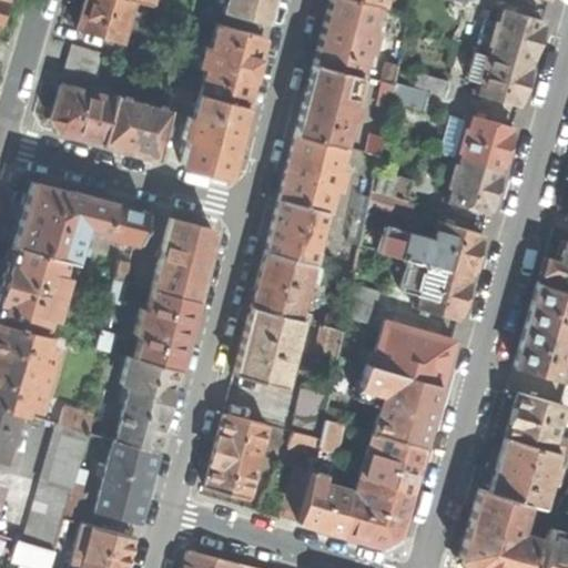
[(131,0),(83,0),(83,3),(75,28),(119,41),(123,27),(131,0)]
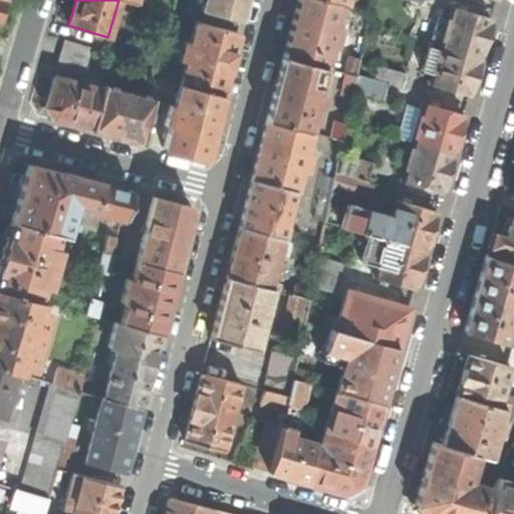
[(122,27),(130,2),(122,0),(118,0),(111,24),(122,27)]
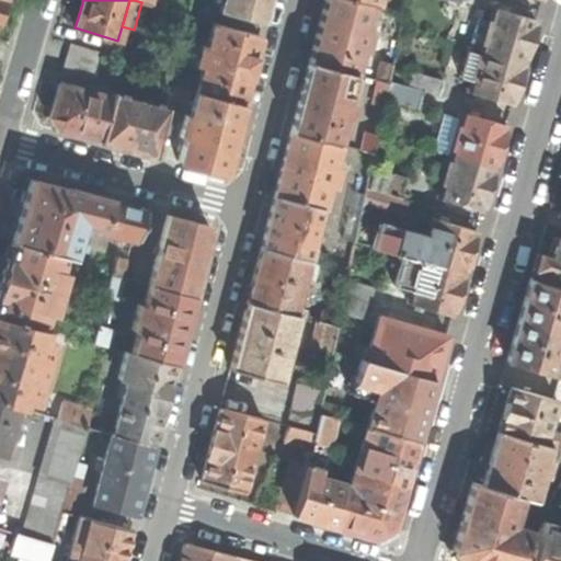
[(217,0),(217,2),(222,3),(220,11),(262,22),(267,0),(217,0)]
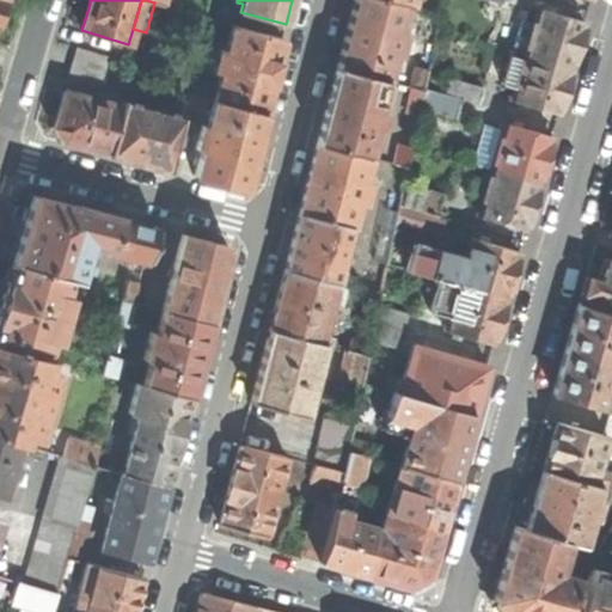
[(354,0),(347,30),(336,69),(385,83),(392,56),(397,57),(404,34),(398,32),(405,6),(380,0),(354,0)]
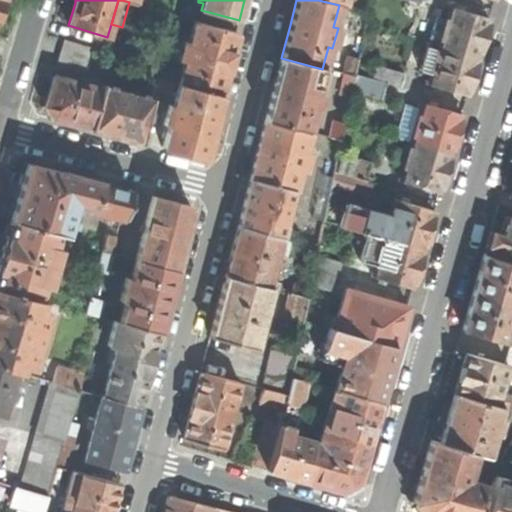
[(488,17),(448,6),(439,38),(437,37),(435,43),(477,55),(483,35),(488,17)]
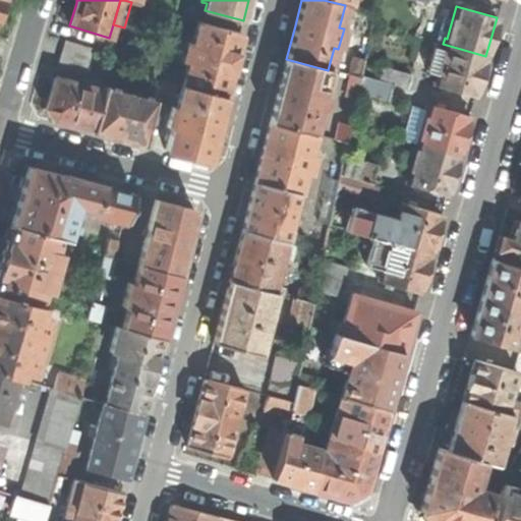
[(240,32),(199,21),(193,43),(189,42),(184,62),(188,63),(182,84),(224,96),(232,64),(240,32)]
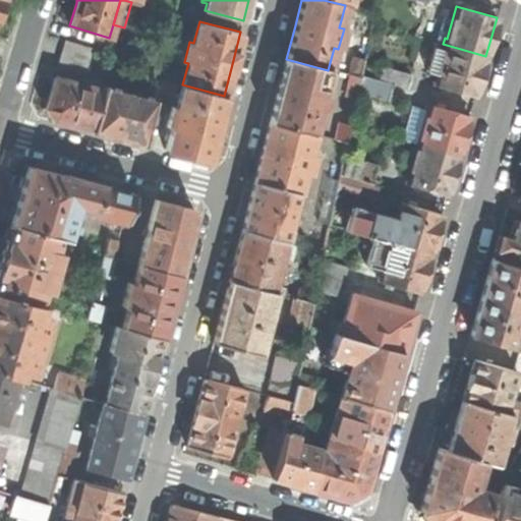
[(168,48),(134,39),(129,58),(162,67),(168,48)]
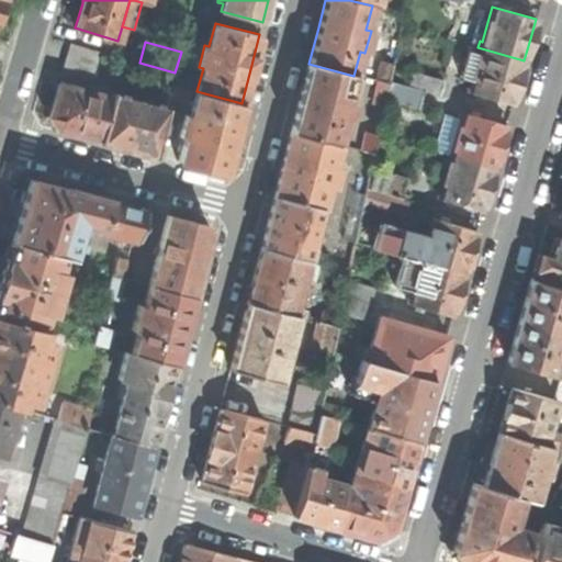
[(100,52),(70,43),(60,75),(91,83),(100,52)]
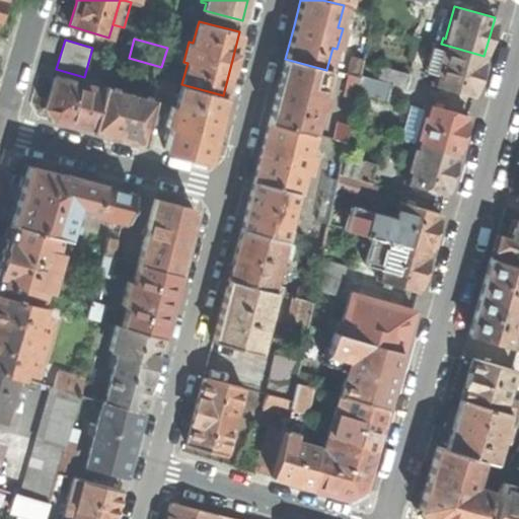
[(477,75),(484,56),(441,44),(439,50),(442,50),(432,84),(472,95),(477,75)]
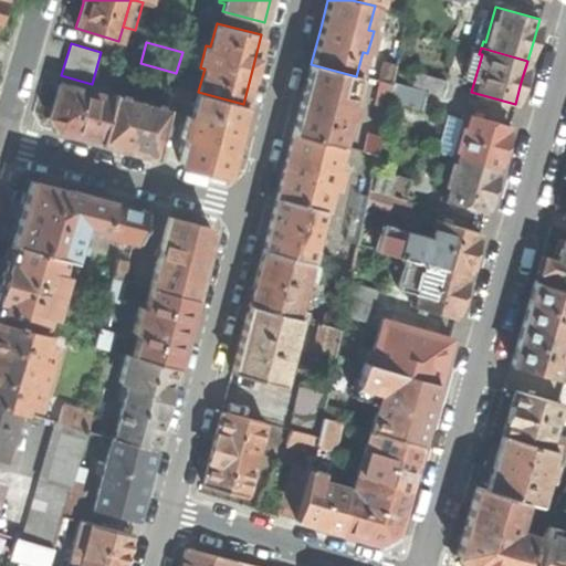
[(396,63),(383,61),(379,80),(391,82),(396,63)]
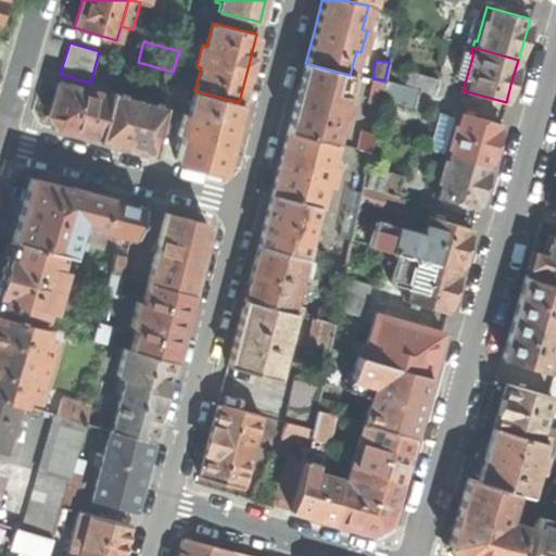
[(297,98),(288,131),(332,142),(339,118),(343,119),(349,99),(344,97),(350,75),(305,63),(297,98)]
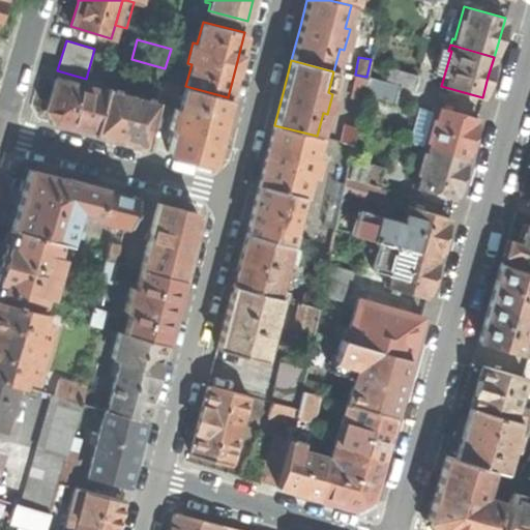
[(389,67),(386,82),(399,85),(415,88),(418,75),(413,72),(389,67)]
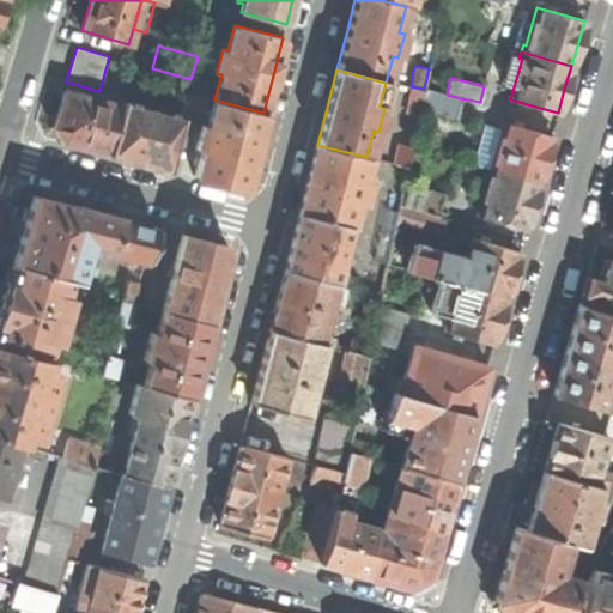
[(208,98),(212,86),(190,79),(188,93),(208,98)]
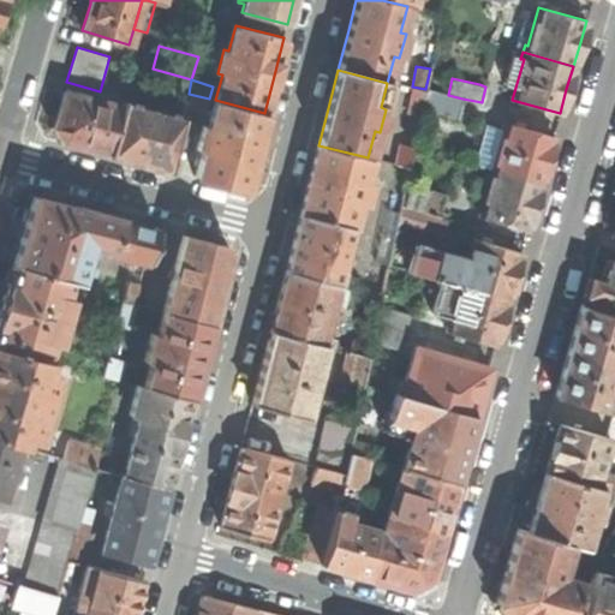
[(406,114),(419,117),(421,111),(425,89),(412,87),(406,114)]
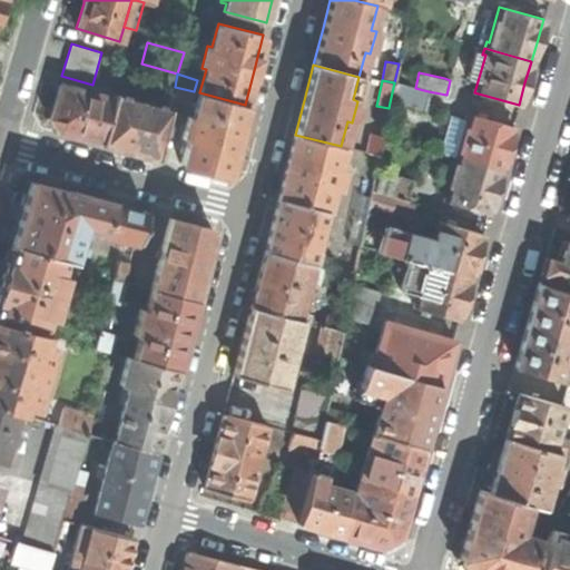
[(425,110),(429,91),(415,88),(394,82),(390,102),(393,102),(425,110)]
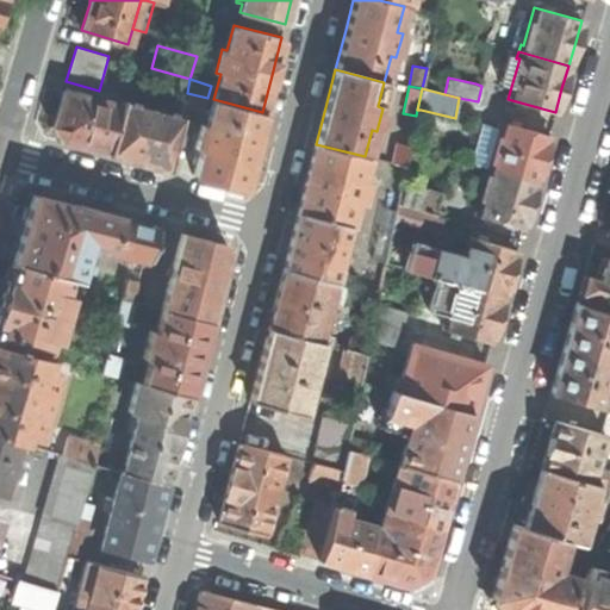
[(62,141),(109,153),(120,106),(63,89),(60,104),(54,125),(62,141)]
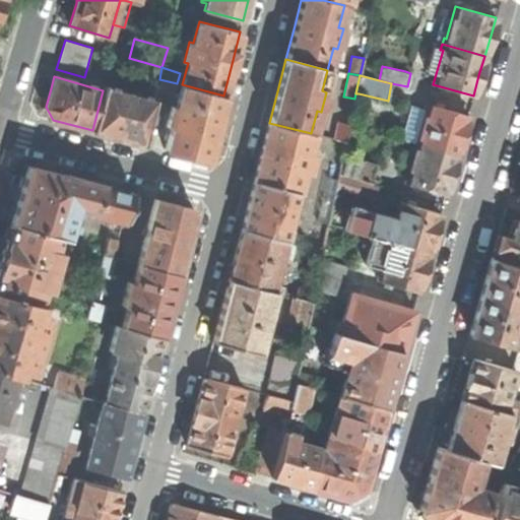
[(174,94),(177,83),(159,79),(157,89),(174,94)]
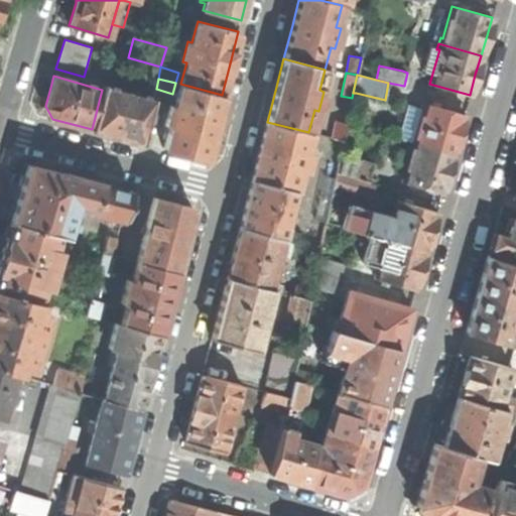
[(213,128),(222,95),(180,84),(174,107),(170,106),(165,125),(169,126),(163,148),(205,158),(213,128)]
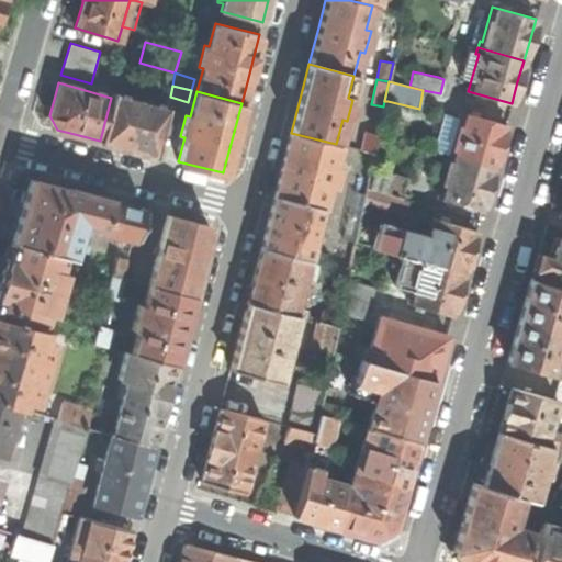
[(167,108),(112,93),(111,98),(100,141),(128,148),(156,155),(167,108)]
